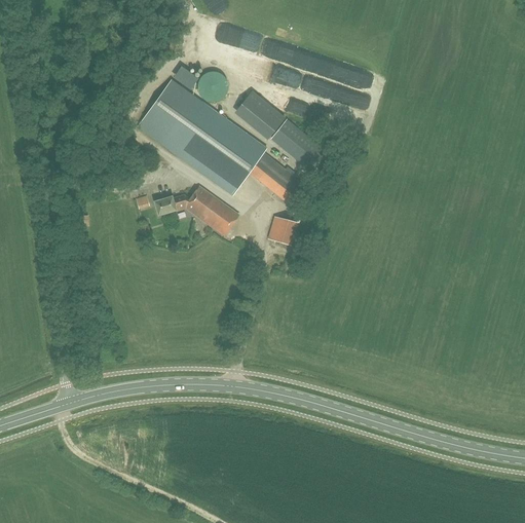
[(304,62),(308,49),(276,38),(272,50),(304,62)]
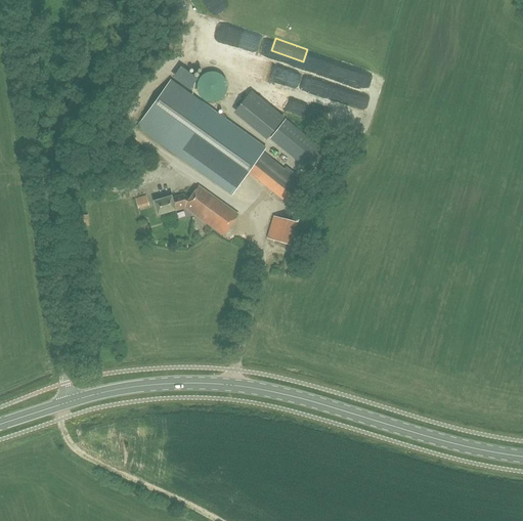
[(231,46),(227,60),(258,68),(262,54),(231,46)]
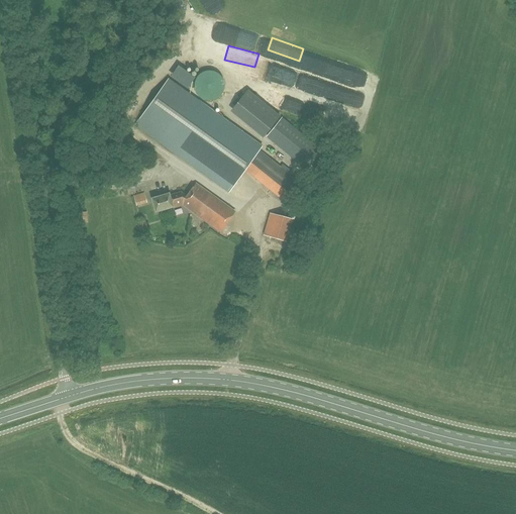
[(304,50),(301,61),(313,64),(316,54),(304,50)]
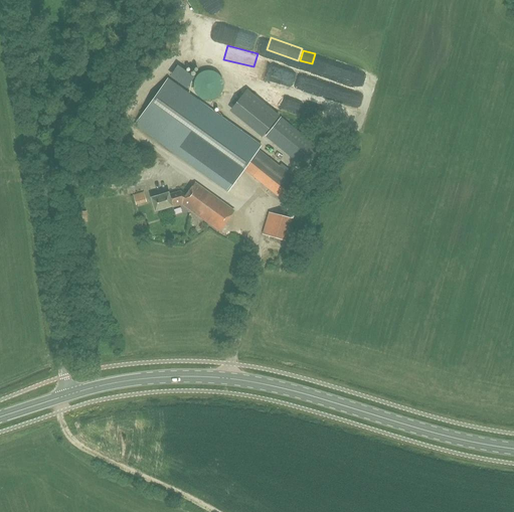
[(181,72),(183,73),(187,68),(175,61),(170,69),(180,75),(181,72)]
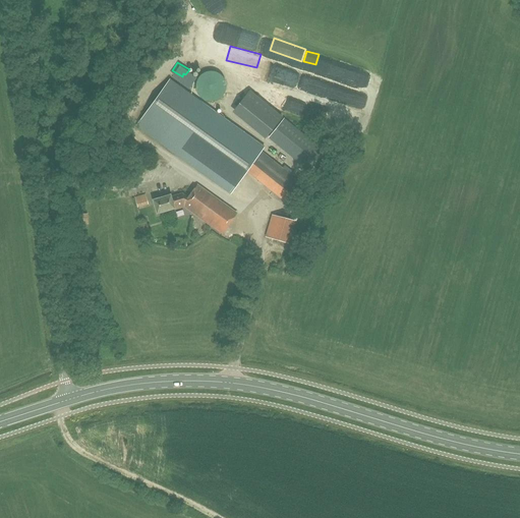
[(204,98),(226,85),(218,72),(210,77),(205,67),(190,75),(204,98)]
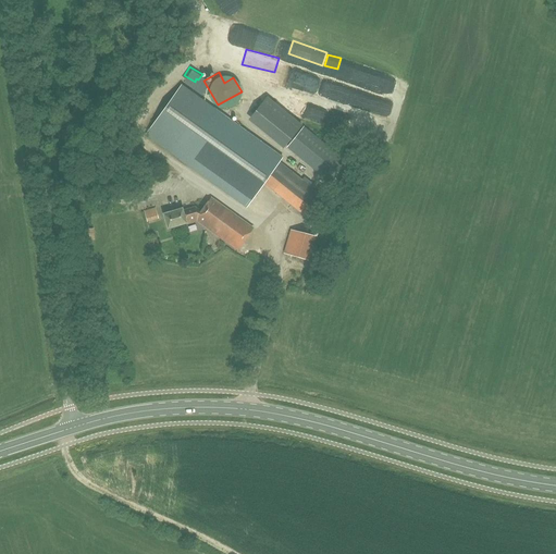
[(266,180),(274,187),(304,210),(319,191),(280,159),(283,154),(182,82),(146,132),(248,204),(266,180)]
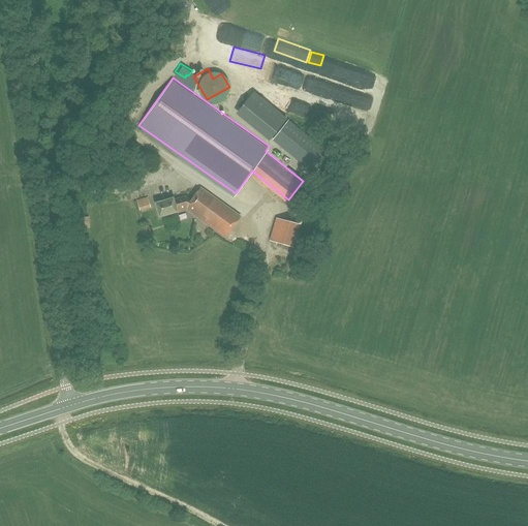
[(160,214),(178,209),(178,208),(187,206),(226,234),(241,214),(202,185),(191,198),(187,195),(186,196),(186,193),(174,196),(174,195),(156,200),(160,214)]
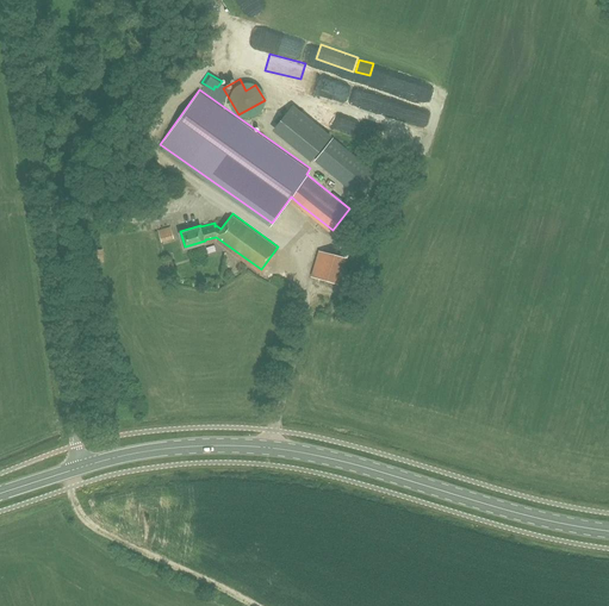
[(94,260),(105,258),(104,247),(93,248),(94,260)]
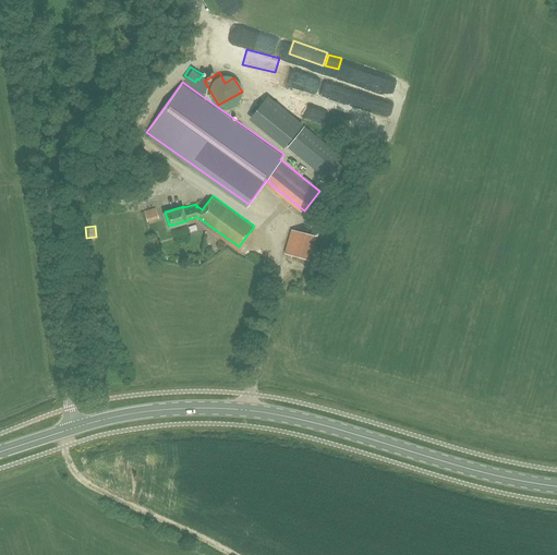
[(313,258),(319,236),(292,228),(286,251),(313,258)]
